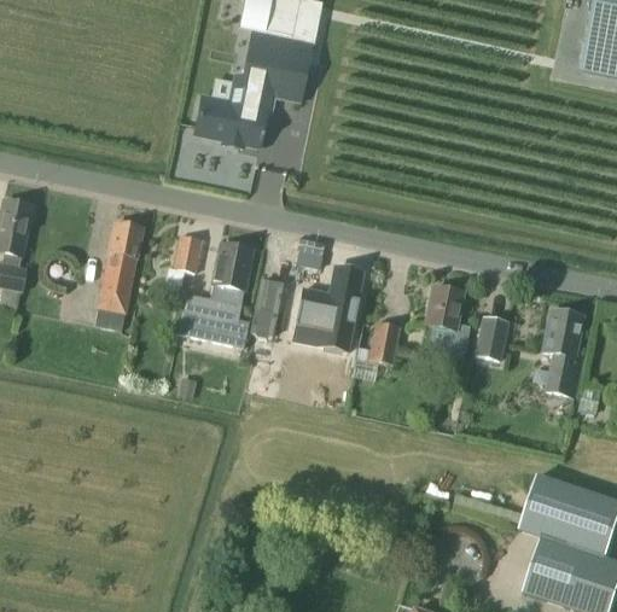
[(239,87),(237,86),(233,104),(202,98),(196,132),(260,145),(266,114),(272,116),(277,97),(302,102),(321,1),(315,0),(244,0),(238,25),(251,29),(239,87)]
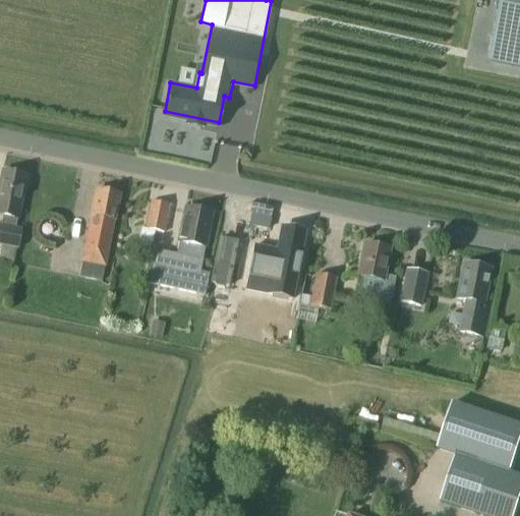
[(504,0),(492,57),(519,63),(519,0),(504,0)]
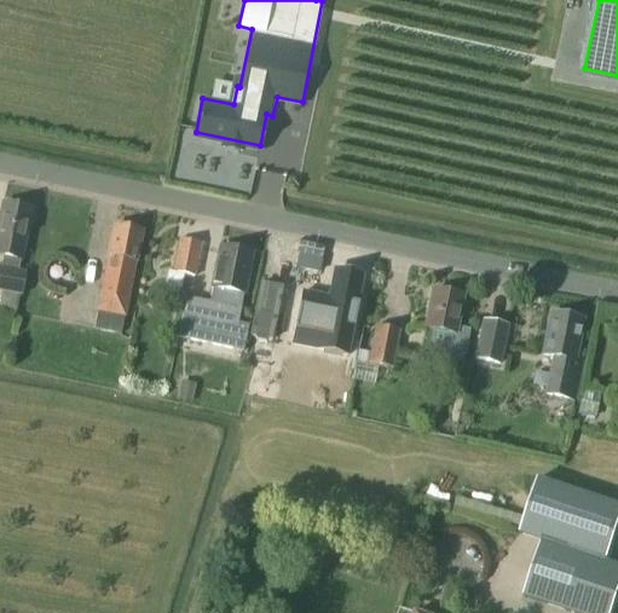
[(32,204),(4,198),(0,219),(0,250),(5,252),(3,262),(0,261),(0,287),(3,288),(0,300),(0,306),(17,310),(21,291),(24,291),(28,267),(19,266),(32,204)]
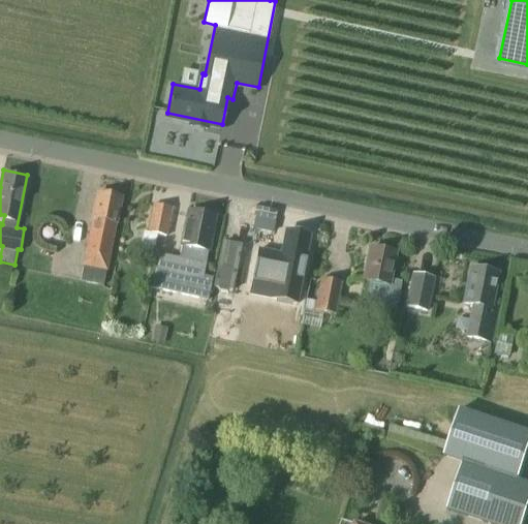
[(98,188),(84,263),(85,263),(107,268),(122,193),(98,188)]
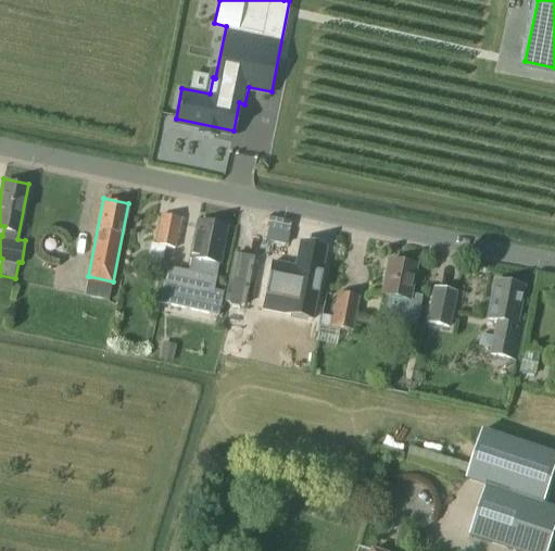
[(150,208),(143,238),(152,239),(166,242),(176,245),(181,214),(150,208)]
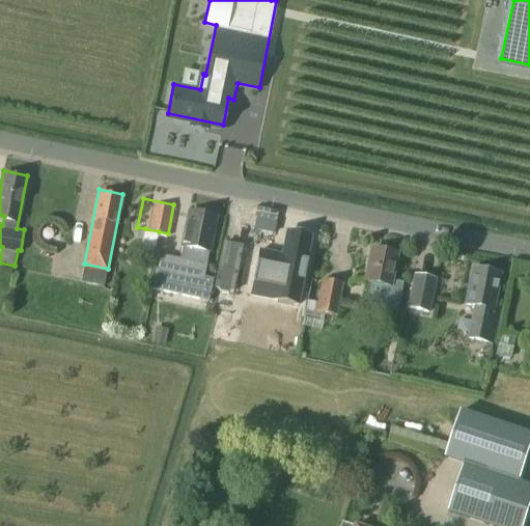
[(183,242),(180,255),(161,251),(154,285),(210,297),(215,275),(204,273),(206,261),(217,214),(190,209),(183,242)]
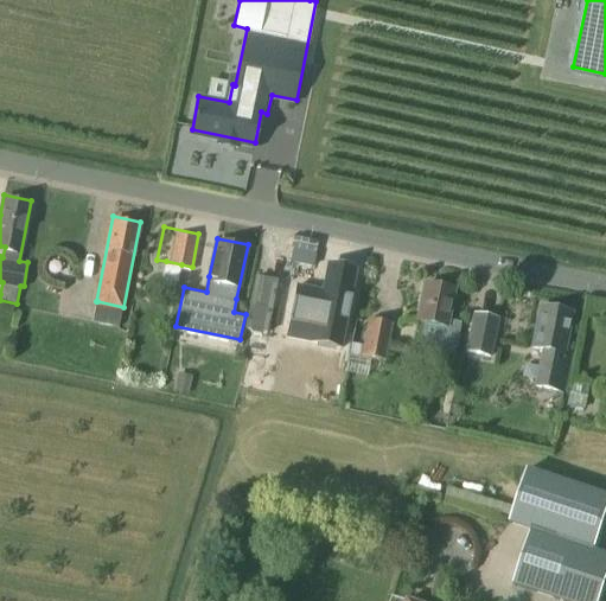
[(356,264),(330,260),(319,309),(301,306),(295,331),(314,336),(311,353),(331,358),(340,313),(346,314),(356,264)]
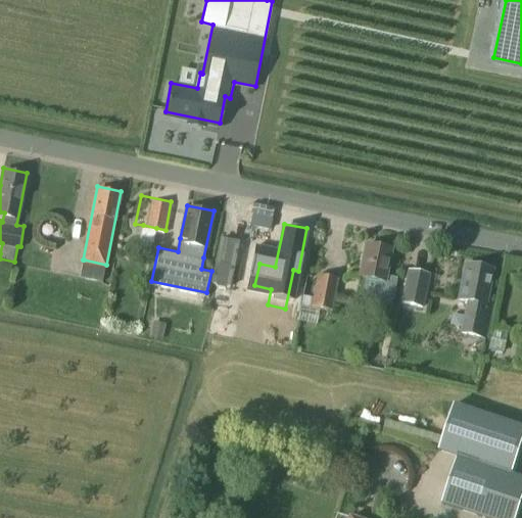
[(391,245),(366,240),(360,274),(365,275),(361,297),(392,303),(398,274),(386,272),(391,245)]
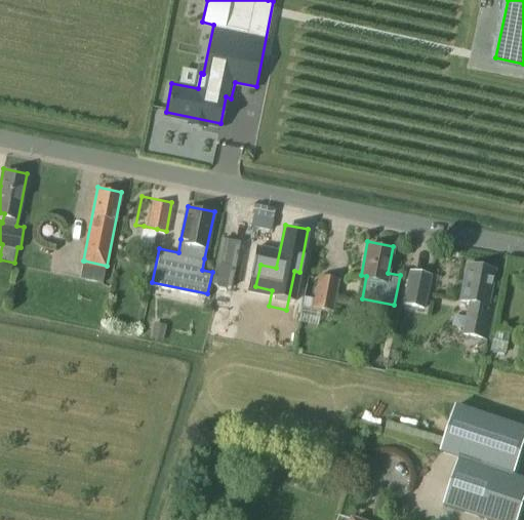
[(495,267),(469,262),(461,297),(470,300),(462,331),(490,337),(497,303),(488,301),(495,267)]
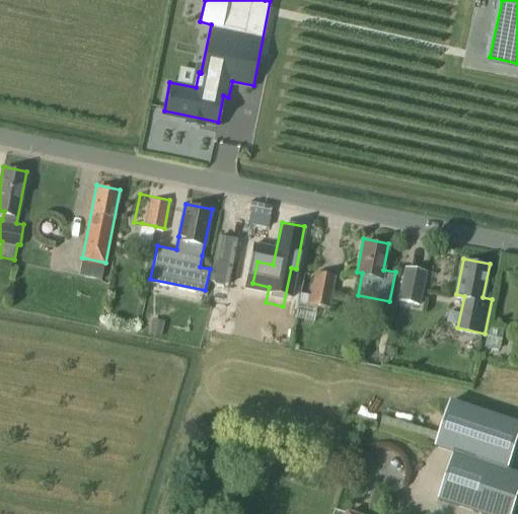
[(429,269),(405,264),(398,297),(422,302),(429,269)]
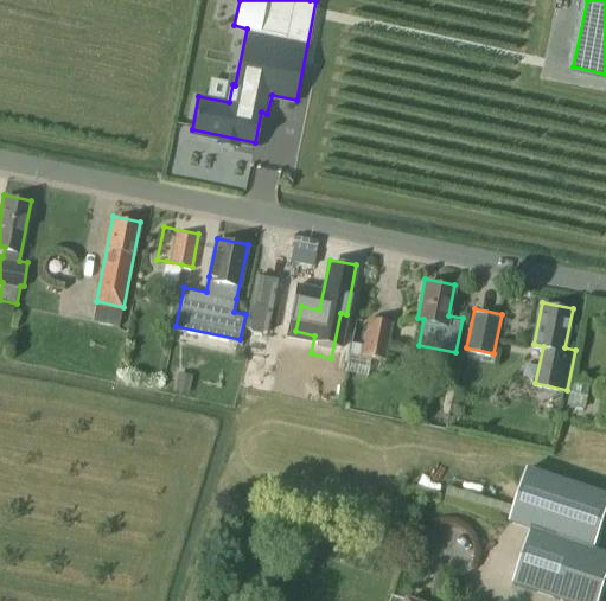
[(394,319),(369,314),(362,352),(372,355),(386,357),(394,319)]
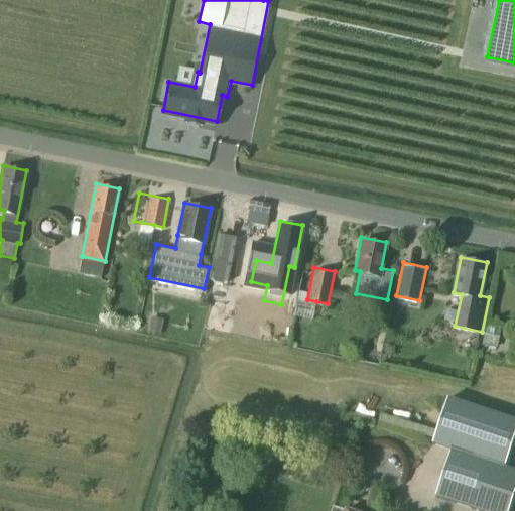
[(164,314),(154,311),(150,328),(161,331),(164,314)]
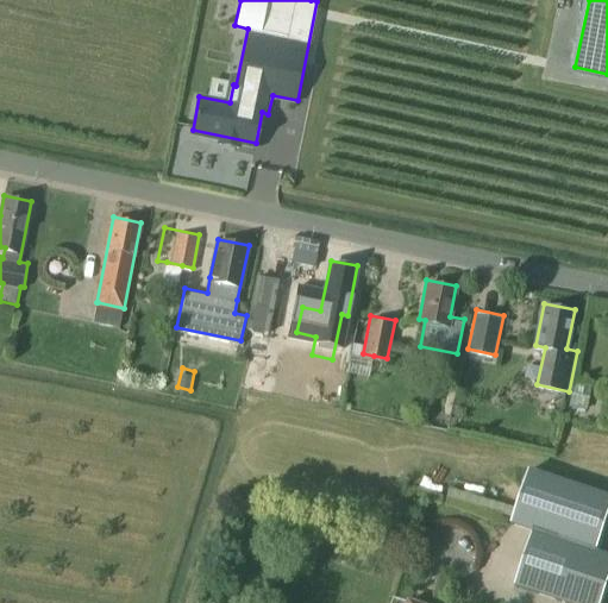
[(588,409),(593,385),(576,382),(570,406),(588,409)]
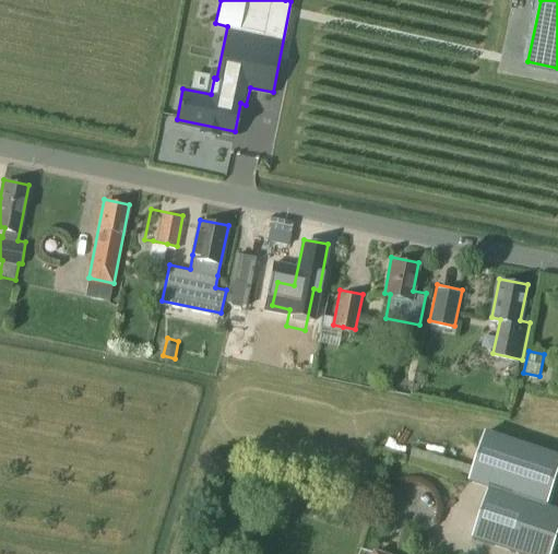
[(412,379),(411,389),(418,390),(419,381),(412,379)]
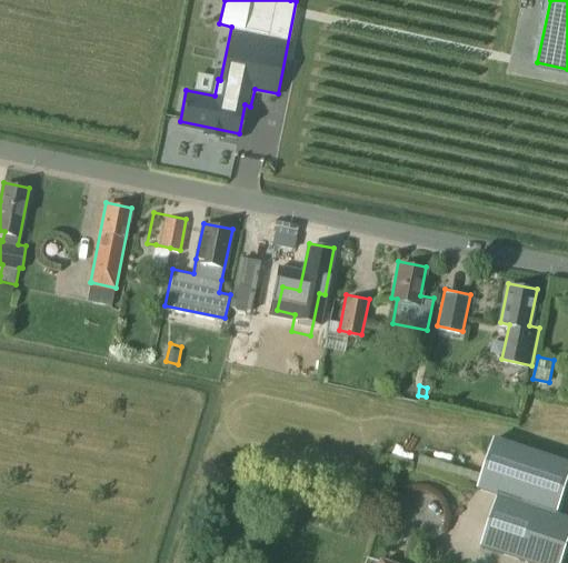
[(567,459),(496,435),(479,485),(500,492),(558,512),(567,482),(567,459)]
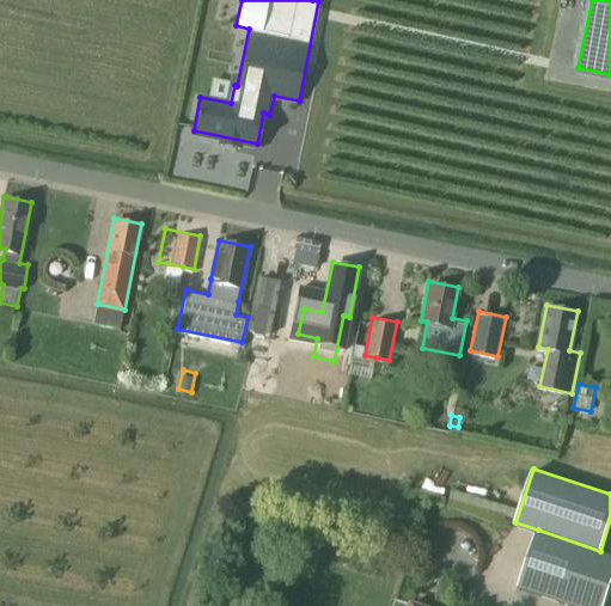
[(610,554),(600,551),(538,530),(519,585),(582,605),(584,605),(603,605),(610,585),(610,554)]
